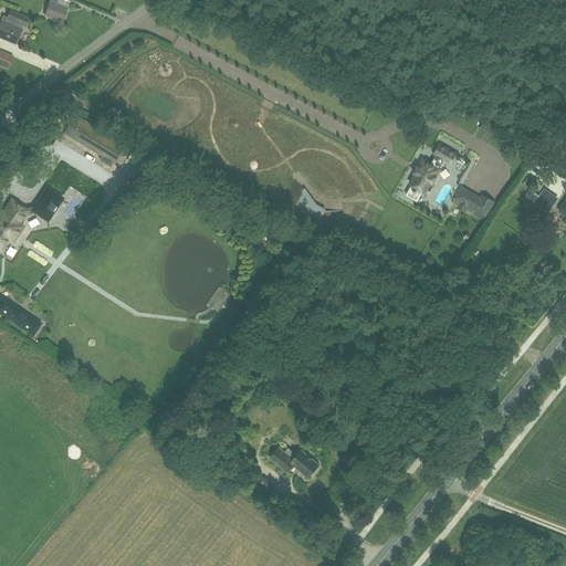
[(58,3),(58,0),(49,0),(44,16),(63,22),(67,7),(58,3)]
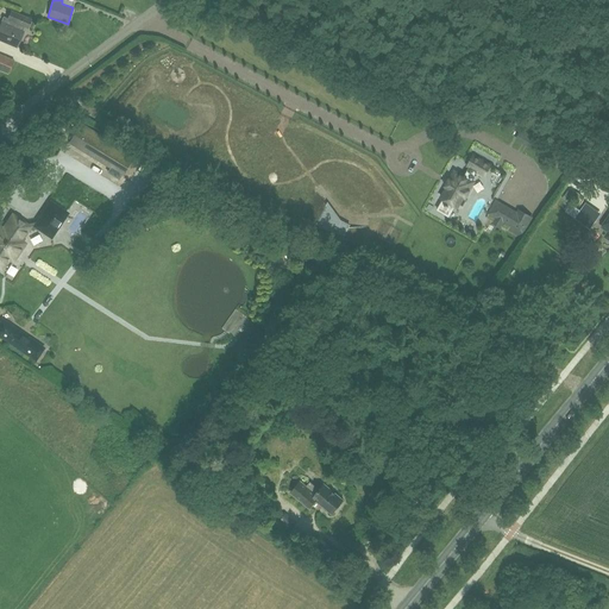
[(23,31),(24,27),(27,29),(31,19),(11,11),(7,18),(4,17),(1,22),(0,22),(0,41),(17,48),(24,31),(23,31)]
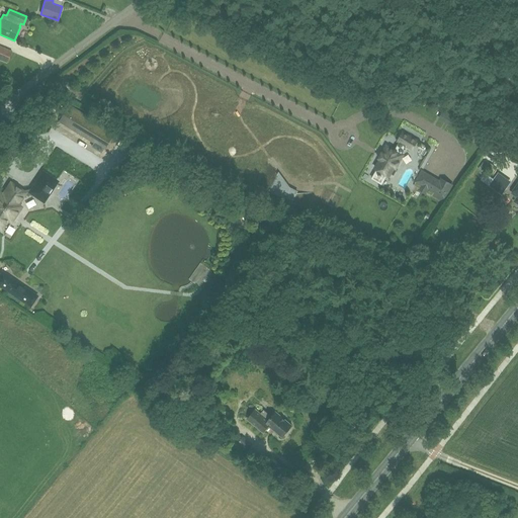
[(0,46),(0,60),(7,64),(12,52),(0,46)]
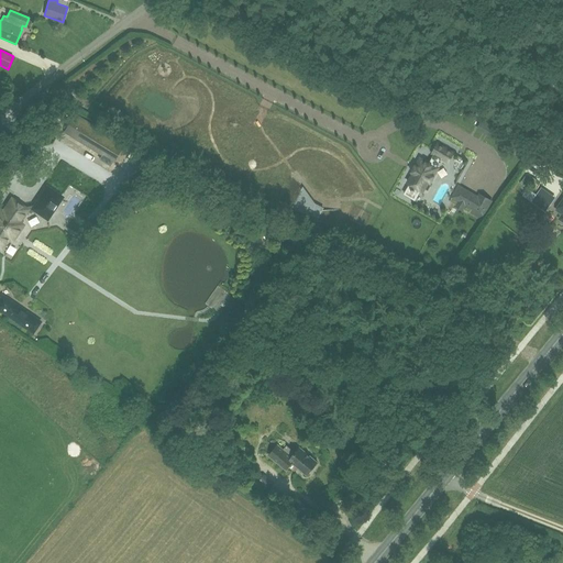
[(112,162),(113,162),(124,144),(75,113),(64,131),(102,155),(100,158),(109,165),(112,162)]
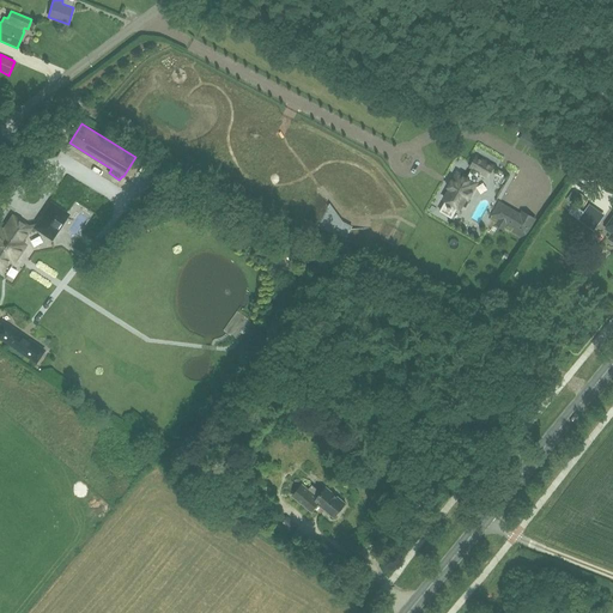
[(535,137),(525,131),(521,139),(532,145),(535,137)]
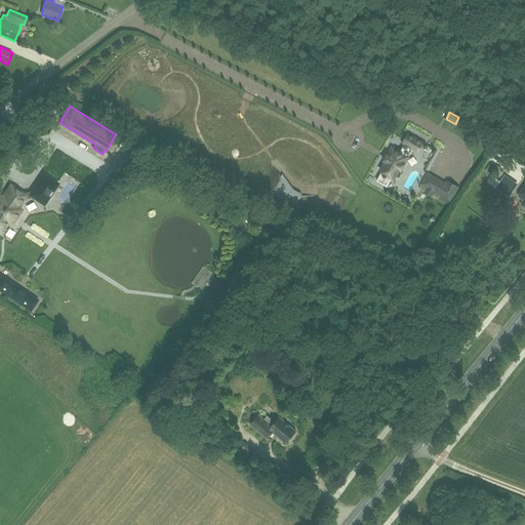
[(380,170),(382,171),(380,176),(385,178),(387,180),(387,179),(391,182),(393,177),(395,178),(400,169),(402,170),(405,164),(404,164),(408,157),(407,156),(412,148),(418,151),(423,143),(408,134),(404,143),(405,144),(400,152),(393,148),(389,155),(388,154),(385,160),(386,161),(380,170)]
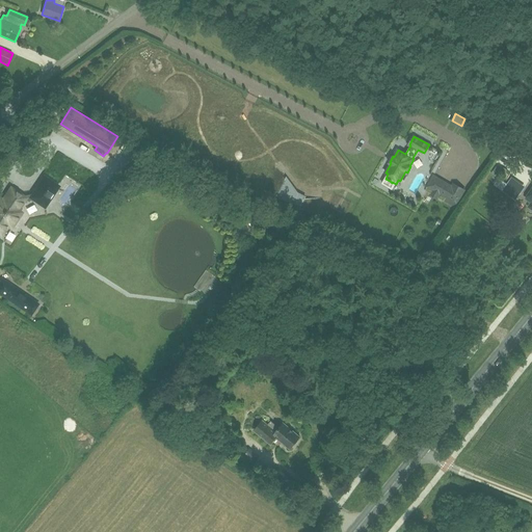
[(531,177),(525,171),(512,187),(522,193),(531,179),(531,177)]
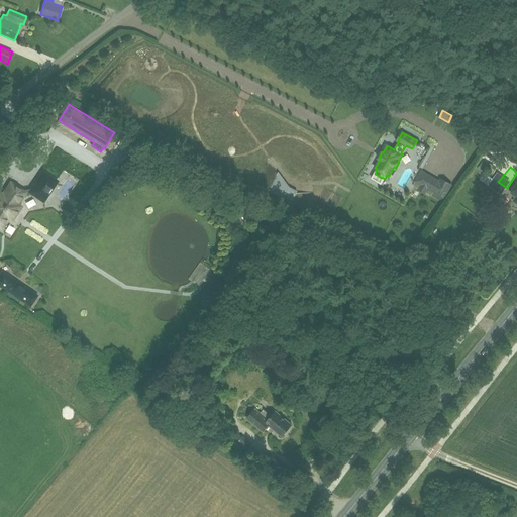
[(438,179),(420,169),(412,184),(418,188),(417,190),(425,194),(426,192),(442,202),(452,184),(439,177),(438,179)]
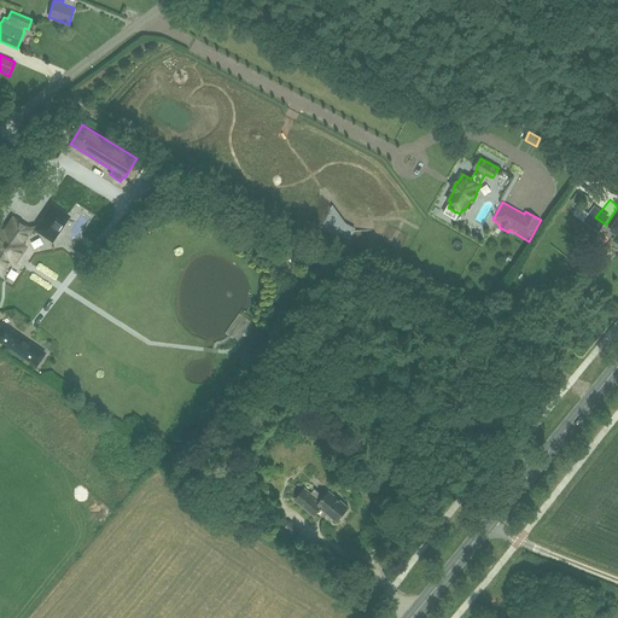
[(12,217),(0,234),(0,272),(0,267),(6,260),(12,264),(24,246),(19,244),(27,234),(40,232),(51,239),(66,216),(52,207),(39,225),(25,227),(12,217)]
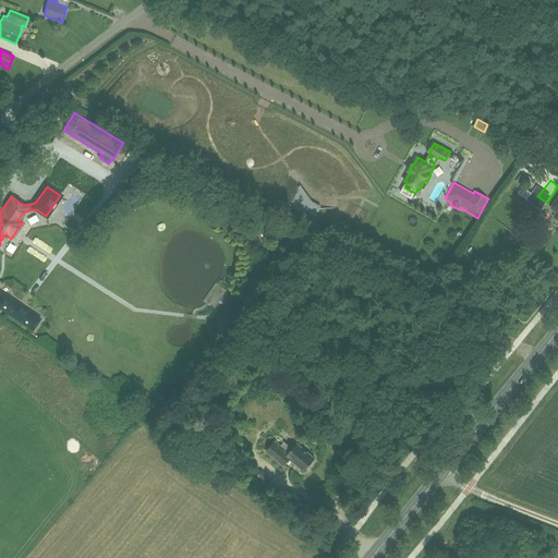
[(0,306),(31,328),(37,319),(9,299),(8,296),(4,294),(2,294),(1,294),(0,295),(0,306)]
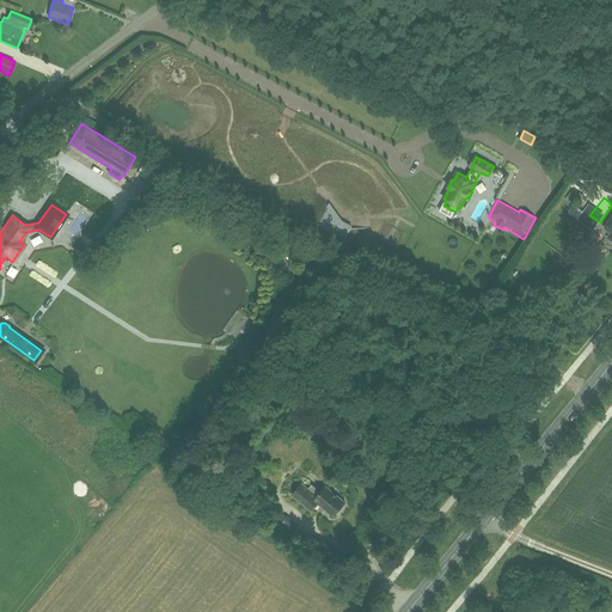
[(311,484),(308,489),(301,483),(293,495),(311,509),(317,502),(334,515),(344,502),(325,487),(320,491),(311,484)]
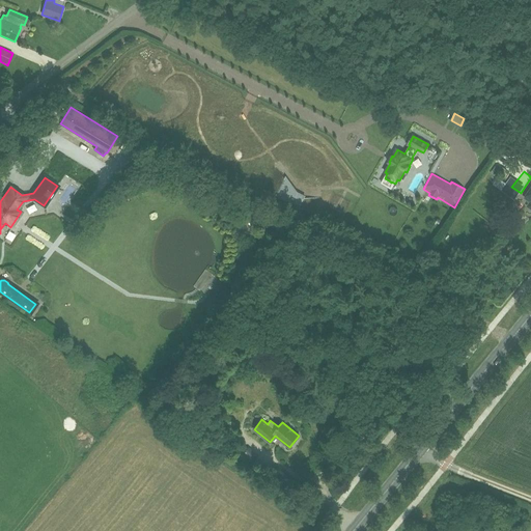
[(257,453),(249,448),(243,454),(251,460),(257,453)]
